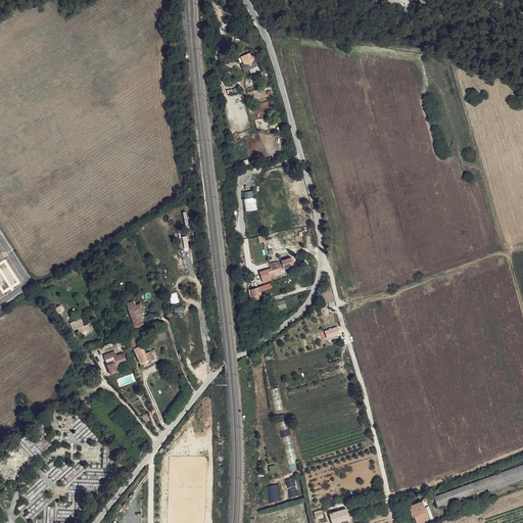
[(251,53),(241,57),(243,60),(244,63),(247,70),(248,69),(251,74),(259,70),(251,53)]
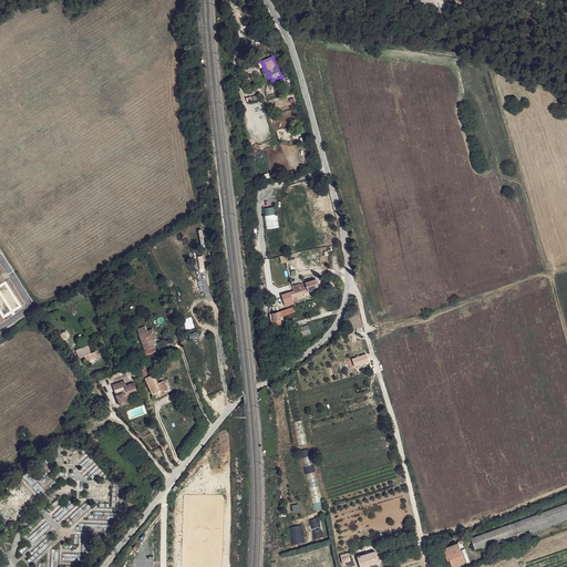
[(269,101),(281,96),(275,82),(264,85),(269,101)]
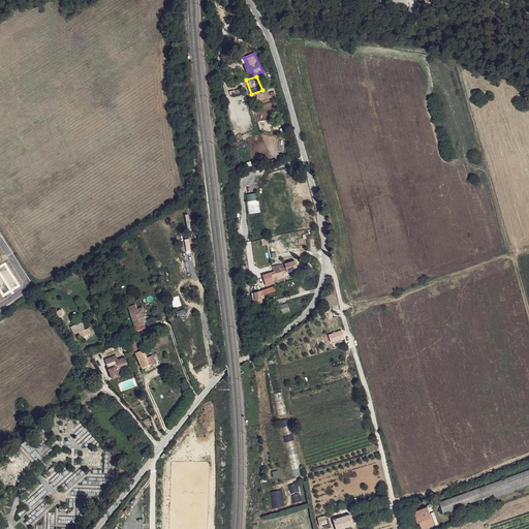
[(258,213),(257,193),(246,194),(248,214),(258,213)]
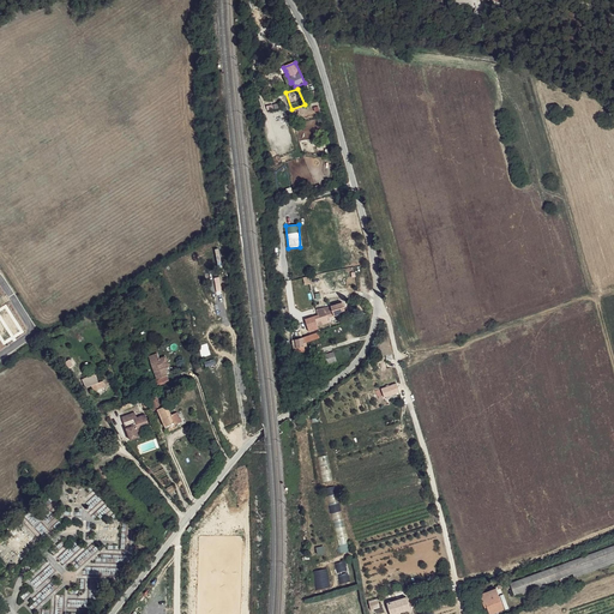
[(331,306),(314,309),(315,313),(325,312),(327,317),(344,313),(342,306),(335,308),(333,307),(332,307),(331,306)]
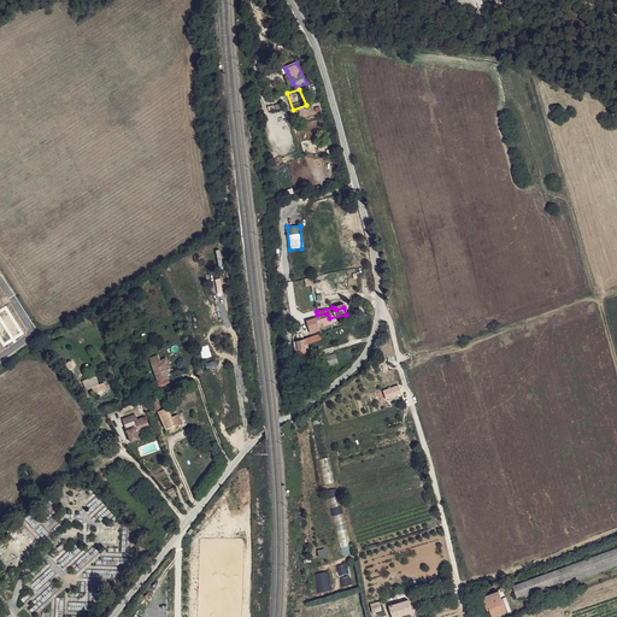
[(295,340),(294,341),(295,354),(305,353),(305,344),(305,341),(306,341),(306,338),(295,340)]
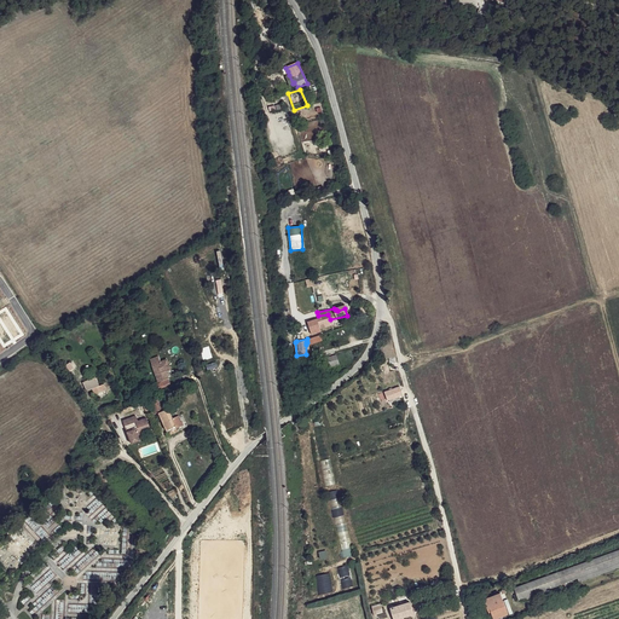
[(393,343),(385,345),(386,351),(391,350),(392,356),(389,356),(391,363),(395,363),(393,343)]
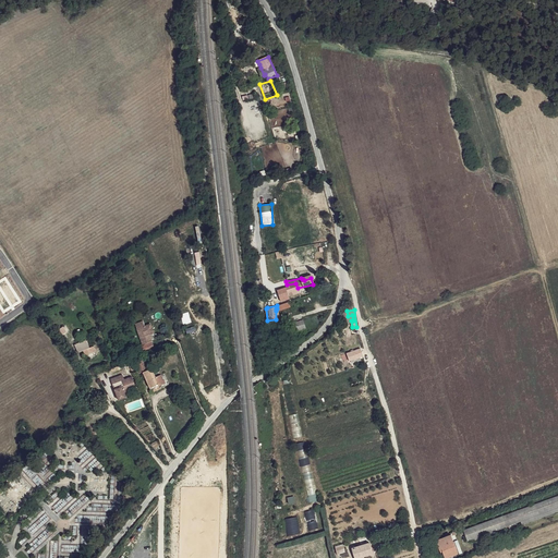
[(138,346),(141,351),(148,349),(149,351),(154,350),(152,347),(154,346),(149,335),(148,331),(153,330),(149,324),(144,326),(142,320),(134,324),(143,344),(138,346)]
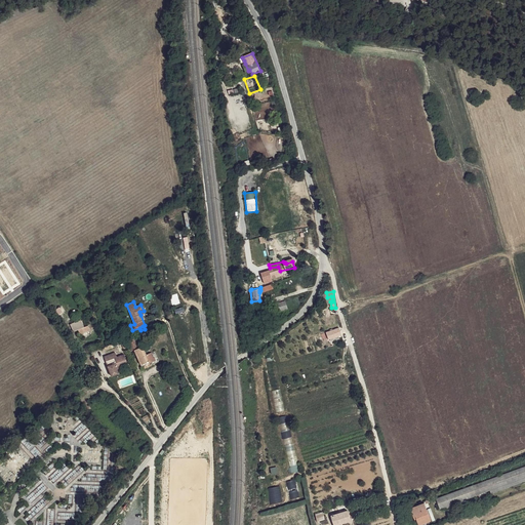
[(340,332),(328,336),(329,340),(341,335),(340,332)]
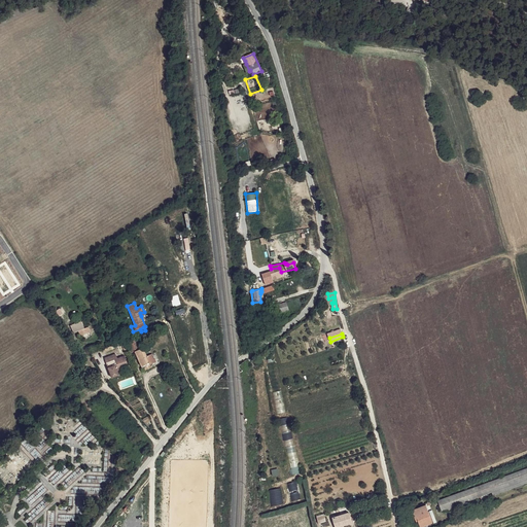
[(131,339),(128,341),(129,343),(126,344),(129,350),(133,350),(135,353),(143,350),(138,337),(131,339)]
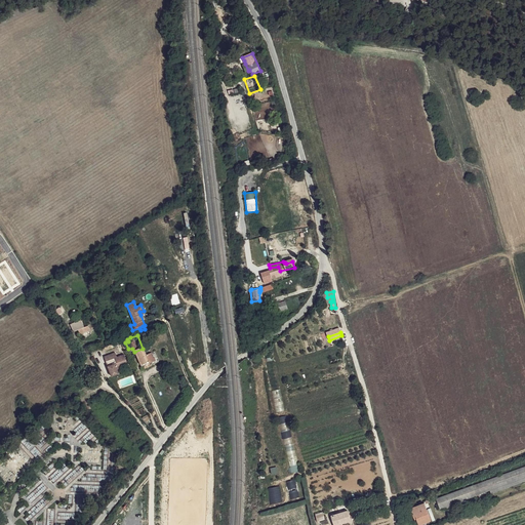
[(125,342),(124,339),(120,340),(125,351),(128,349),(125,342)]
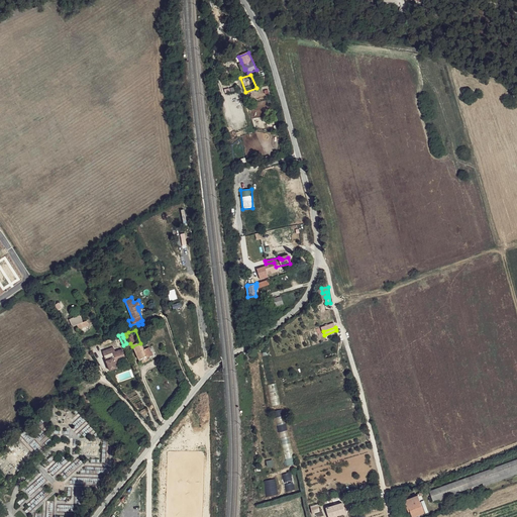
[(140,343),(132,346),(138,362),(146,358),(140,343)]
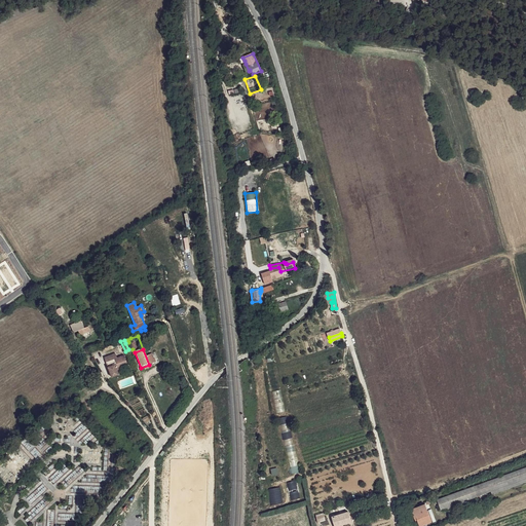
[(129,365),(125,354),(117,358),(116,353),(107,358),(110,367),(109,367),(111,373),(118,371),(118,369),(119,369),(129,365)]
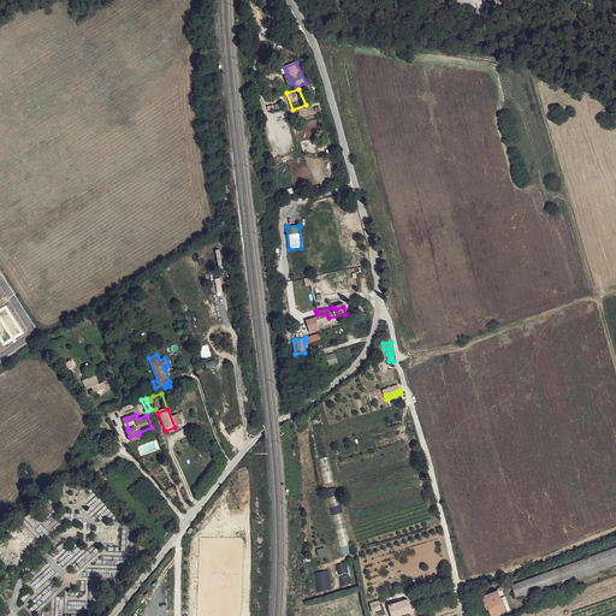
[(344,563),(335,566),(341,586),(350,584),(344,563)]
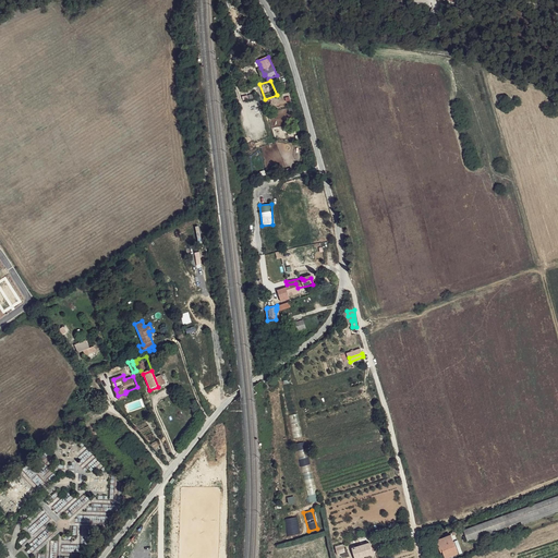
[(557,510),(522,523),(523,526),(557,513),(557,510)]
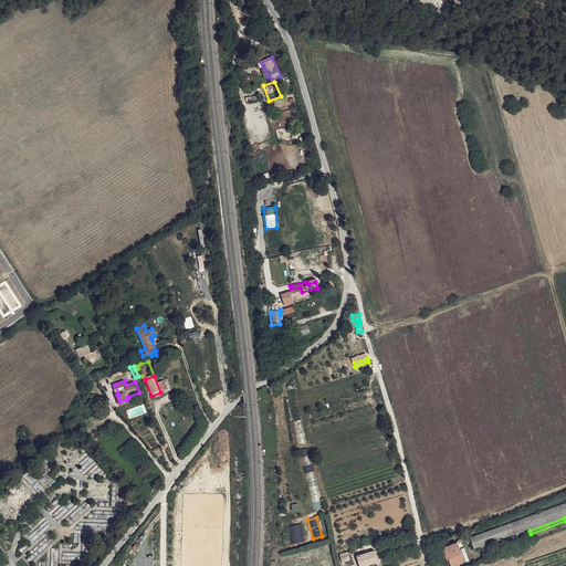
[(289,526),(290,543),(303,542),(301,525),(289,526)]
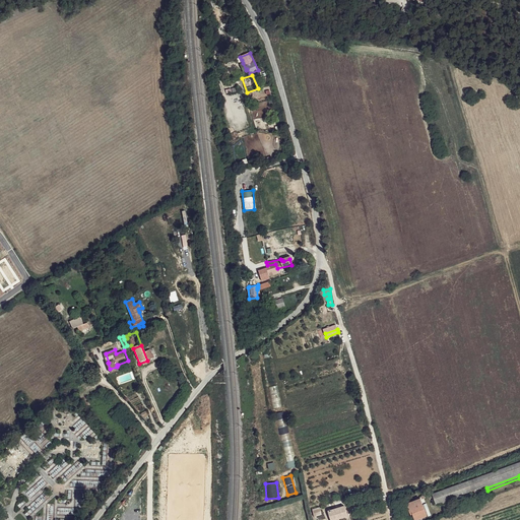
[(444,503),(473,493),(470,482),(441,494),(444,503)]
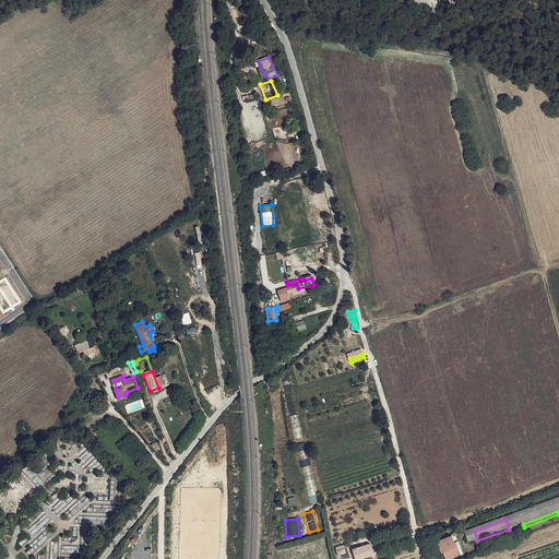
[(461,535),(439,543),(441,550),(444,550),(447,558),(450,558),(466,554),(461,535)]
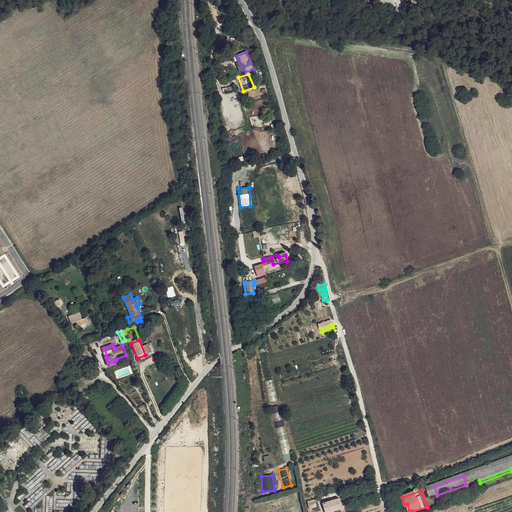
[(341,499),(324,504),(326,511),(330,511),(336,511),(343,509),(341,499)]
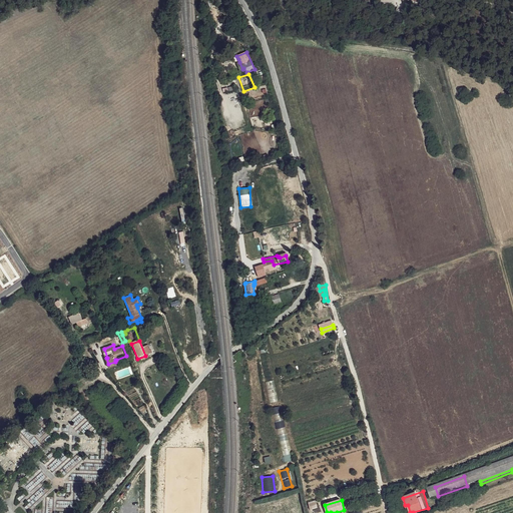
[(308,503),(310,510),(318,508),(316,501),(308,503)]
